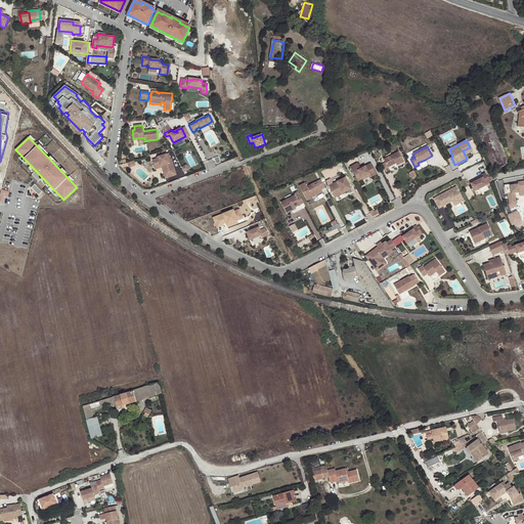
[(386,163),(382,165),(386,172),(390,170),(389,167),(396,163),(397,165),(404,162),(399,151),(384,159),(386,163)]
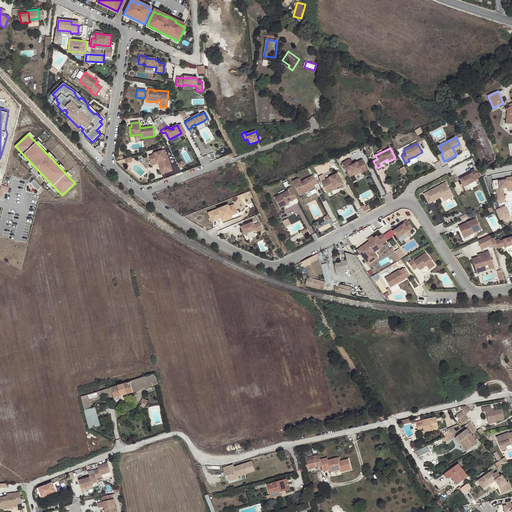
[(167,155),(164,156),(163,151),(153,154),(153,155),(149,157),(152,164),(160,161),(162,164),(163,164),(164,167),(160,169),(162,174),(163,174),(165,174),(167,173),(169,172),(170,171),(171,171),(169,166),(171,165),(167,155)]
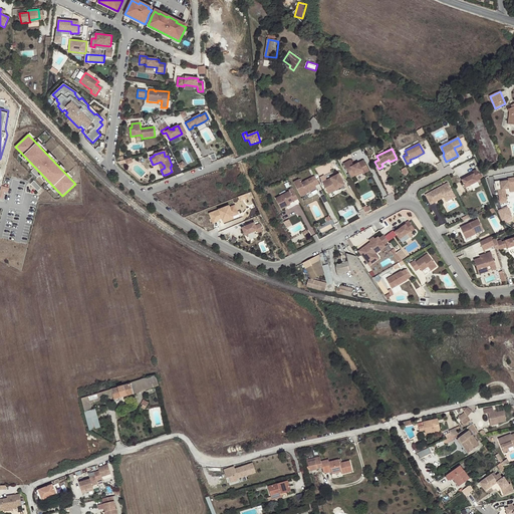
[(351,160),(343,164),(347,170),(351,178),(356,176),(355,175),(362,171),(363,173),(364,174),(369,171),(364,160),(354,166),(351,167),(350,165),(353,164),(351,160)]
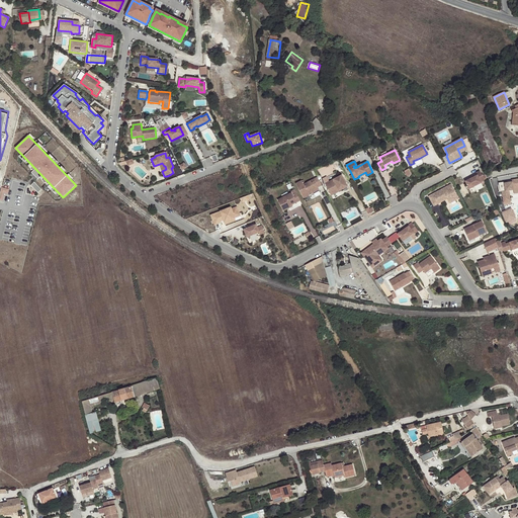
[(161,165),(162,171),(166,169),(165,166),(164,166),(162,163),(154,166),(154,168),(161,165)]
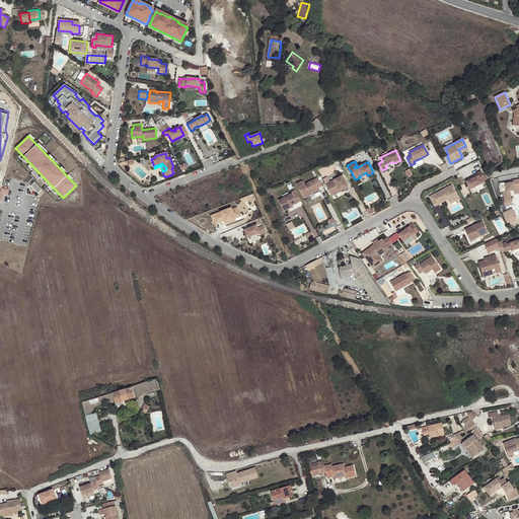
[(470,190),(483,183),(482,182),(486,181),(480,171),(476,173),(478,176),(466,182),(470,190)]
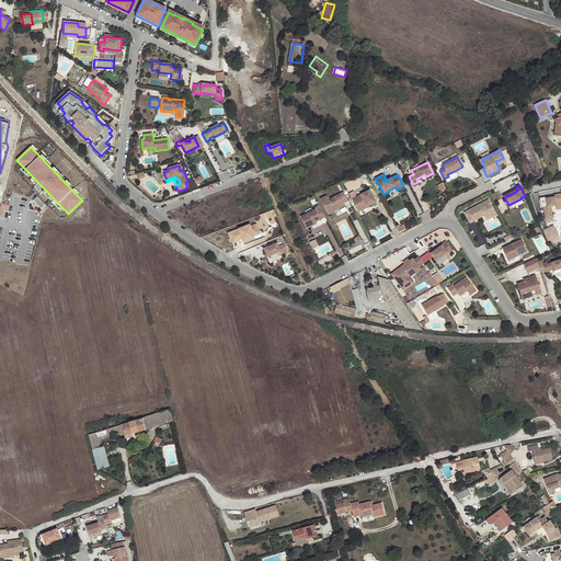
[(368,206),(377,202),(370,190),(353,198),(358,209),(367,205),(368,206)]
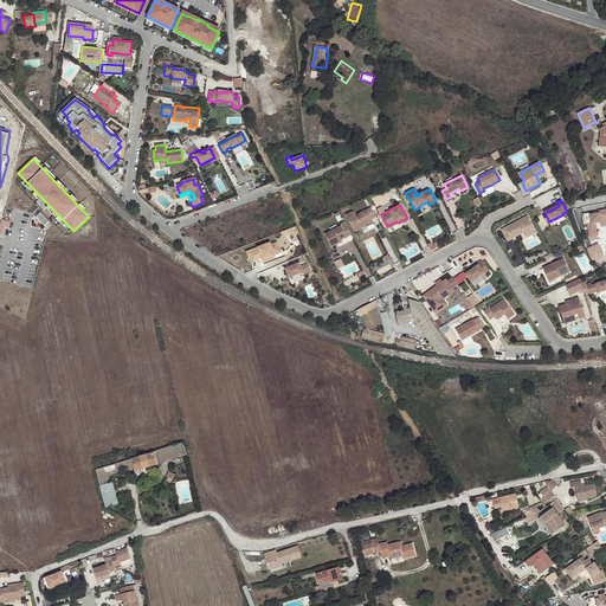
[(376,214),(372,207),(355,216),(353,212),(347,214),(355,232),(362,229),(361,226),(373,219),(372,217),(376,214)]
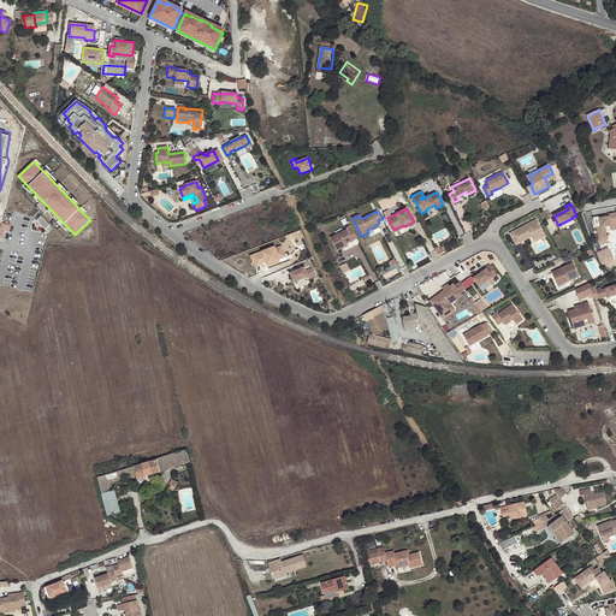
[(615,220),(615,213),(610,214),(610,217),(600,218),(603,227),(598,227),(600,241),(608,240),(606,226),(612,226),(611,224),(611,221),(615,220)]
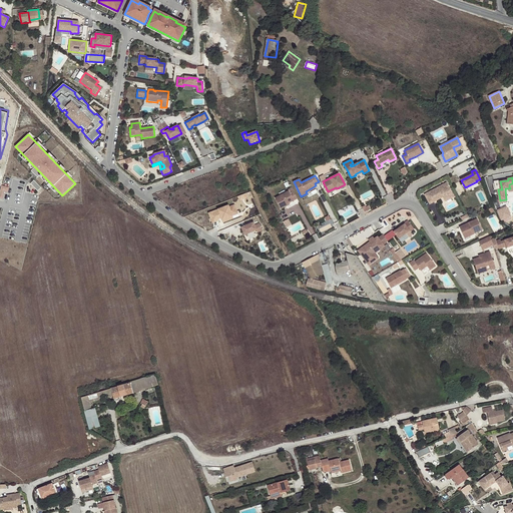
[(38,190),(42,187),(35,180),(31,183),(38,190)]
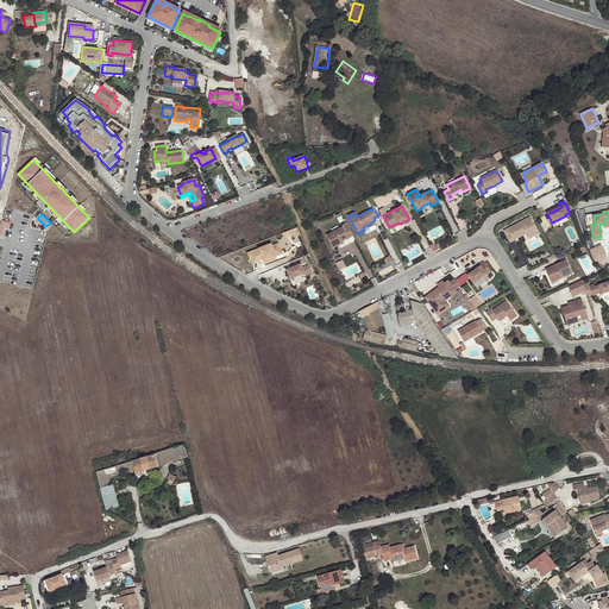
[(529,239),(539,233),(531,217),(503,231),(509,243),(515,239),(513,236),(521,231),(525,233),(526,234),(527,233),(529,239)]
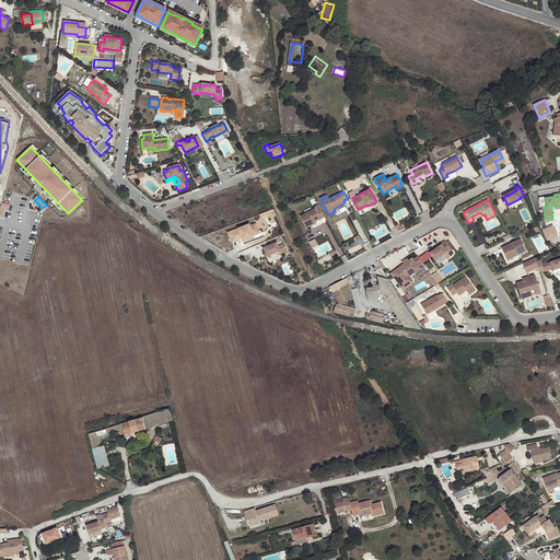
[(0,212),(0,217),(7,218),(9,203),(1,202),(0,212)]
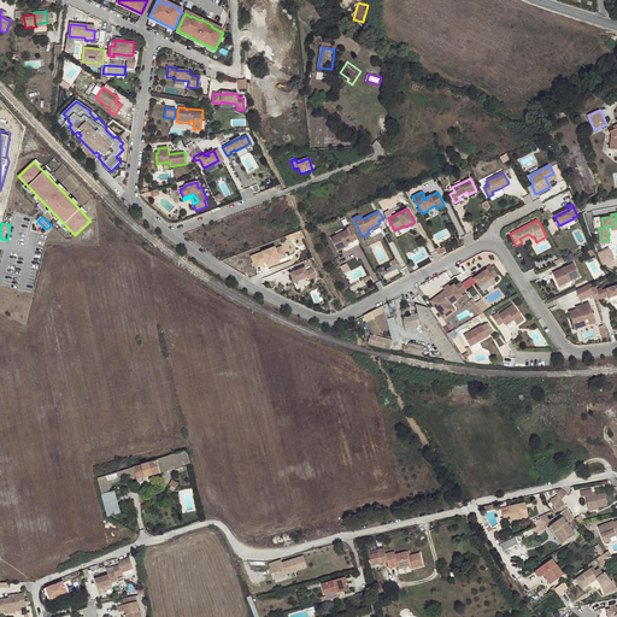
[(358,238),(354,230),(350,233),(348,229),(331,239),(339,252),(347,247),(346,246),(348,245),(354,241),(354,240),(358,238)]
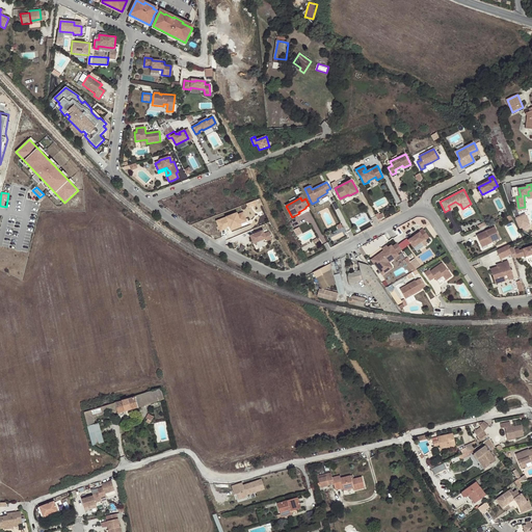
[(238,213),(217,220),(221,231),(228,228),(227,224),(230,223),(230,225),(231,228),(242,223),(241,221),(246,219),(244,212),(238,214),(238,213)]
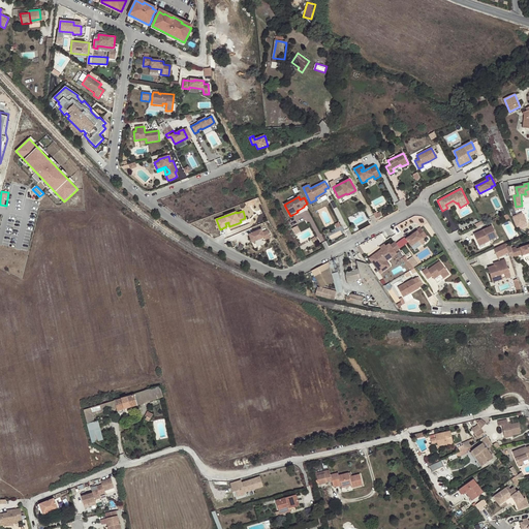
[(377,219),(383,216),(380,211),(374,214),(377,219)]
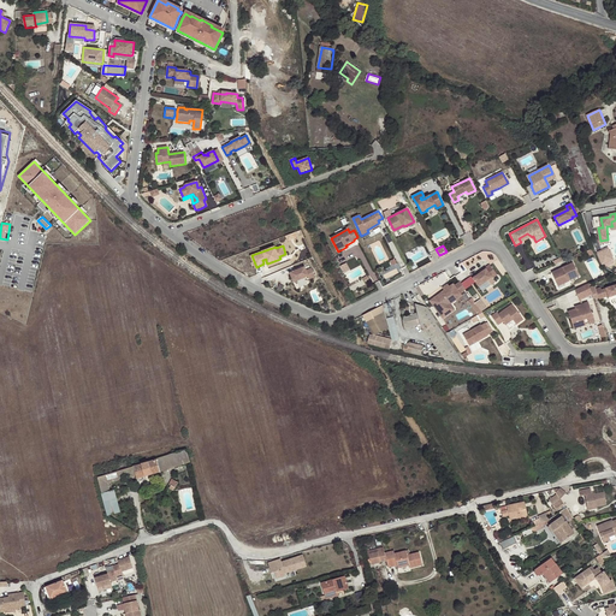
[(572,264),(552,273),(555,277),(552,278),(556,284),(567,279),(568,282),(578,277),(572,264)]
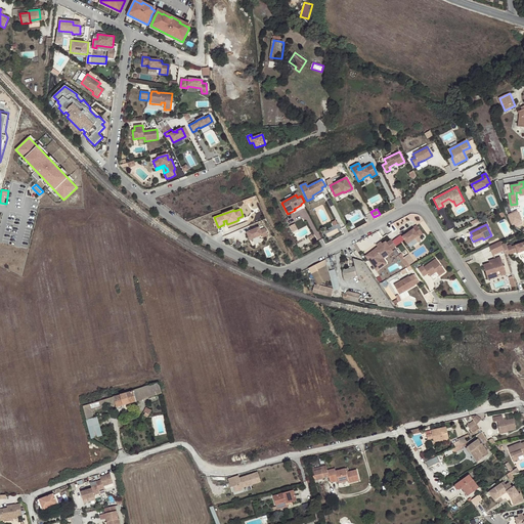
[(418,237),(422,234),(416,225),(411,228),(412,229),(401,237),(406,245),(418,236),(418,237)]
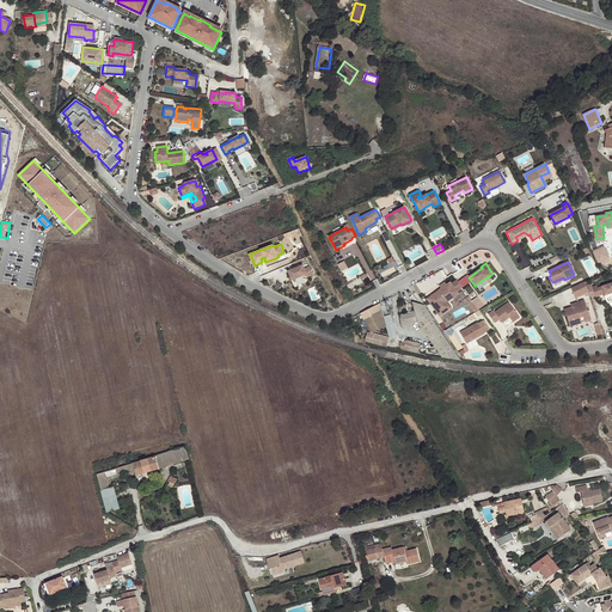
[(305,265),(289,270),(293,280),(307,274),(308,276),(314,275),(311,267),(306,268),(305,265)]
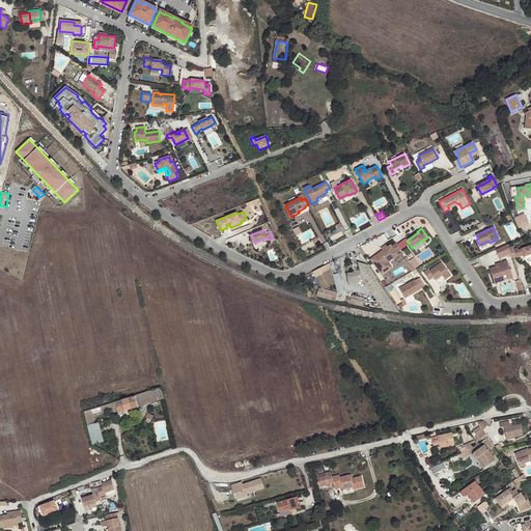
[(396,253),(400,250),(395,243),(391,247),(390,245),(387,247),(383,250),(380,253),(381,254),(371,261),(380,273),(389,267),(385,261),(396,253)]
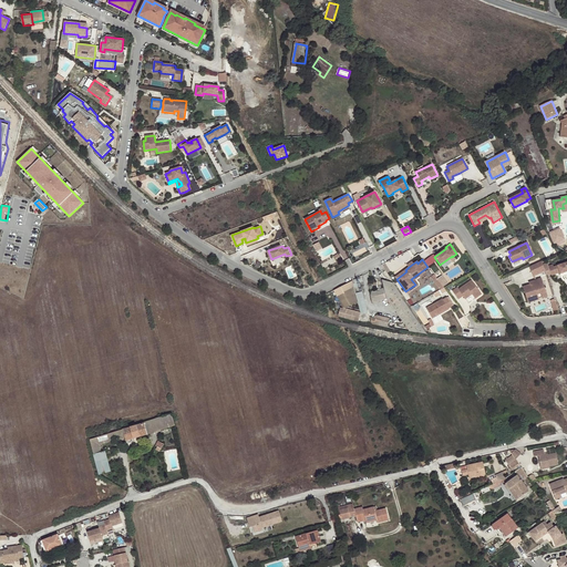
[(544,271),(542,261),(528,267),(533,277),(544,271)]
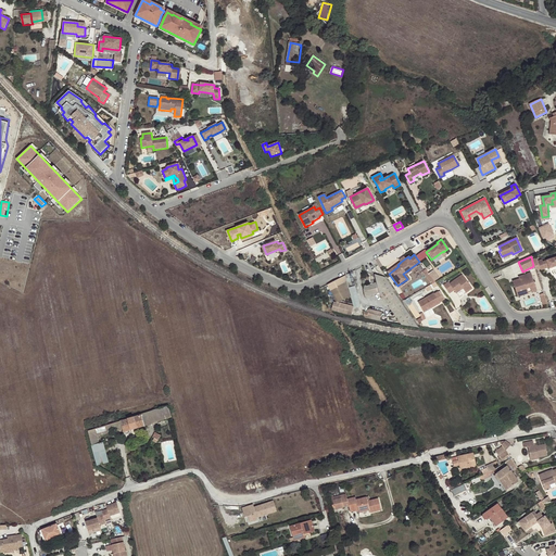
[(541,261),(536,262),(540,270),(544,269),(543,266),(547,264),(548,268),(548,269),(555,266),(555,257),(542,263),(541,261)]
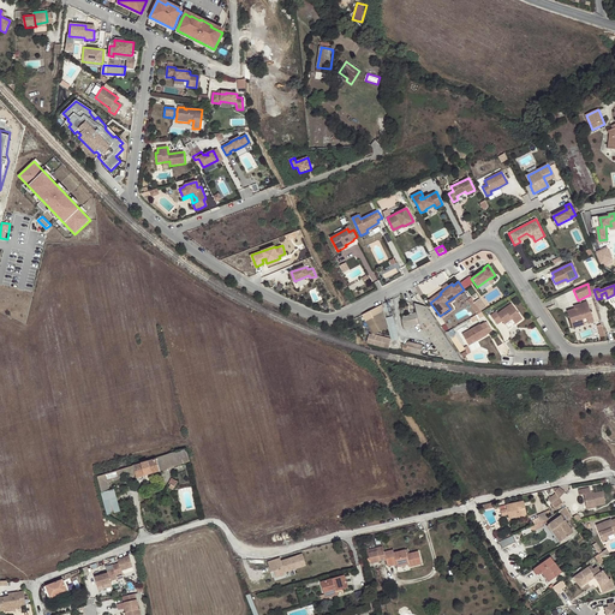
[(441,294),(440,293),(429,300),(430,303),(441,294)]
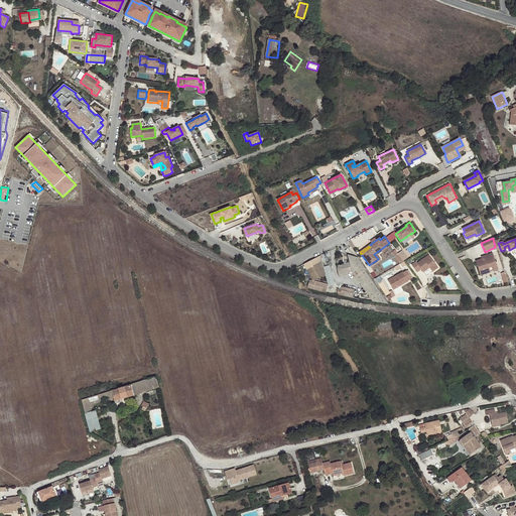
[(377,255),(386,248),(385,246),(374,254),(378,259),(369,265),(370,267),(380,260),(377,255)]
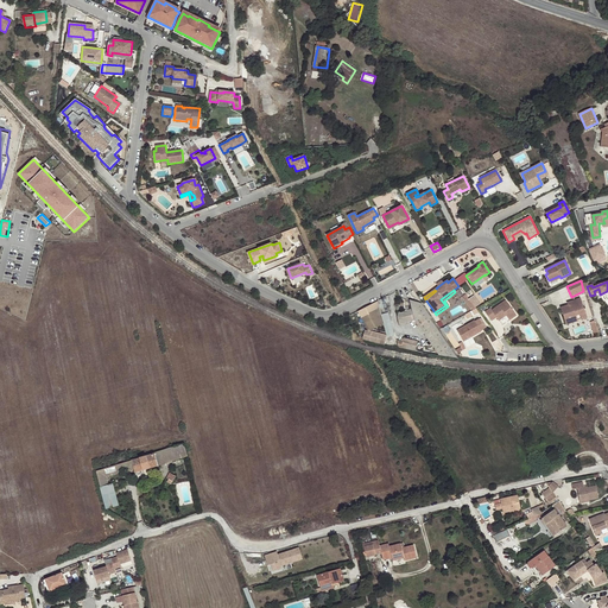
[(473,306),(467,297),(463,299),(470,309),(470,308),(473,306)]
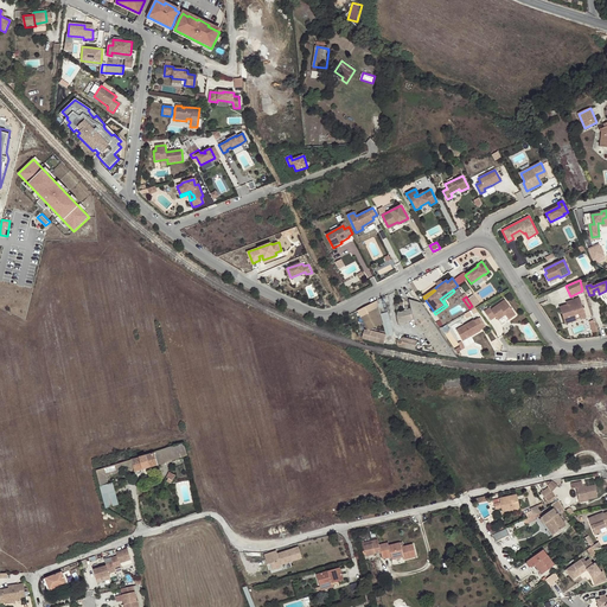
[(378,305),(378,308),(387,307),(385,304),(388,302),(387,299),(379,300),(381,305),(378,305)]
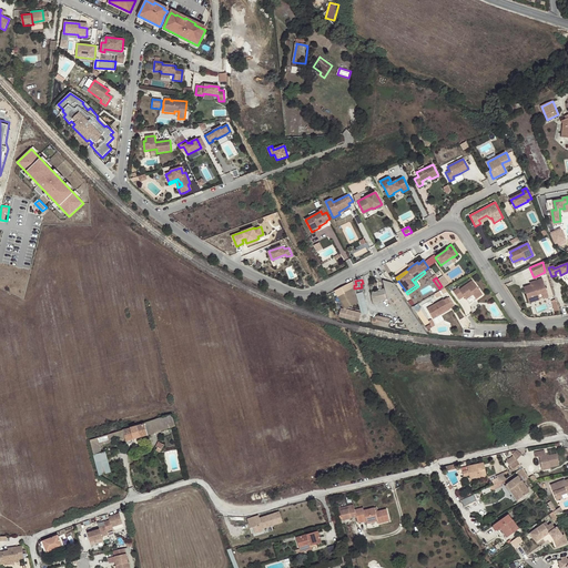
[(546,293),(541,280),(533,282),(534,284),(529,285),(530,285),(523,287),(528,303),(539,300),(537,295),(540,294),(546,293)]
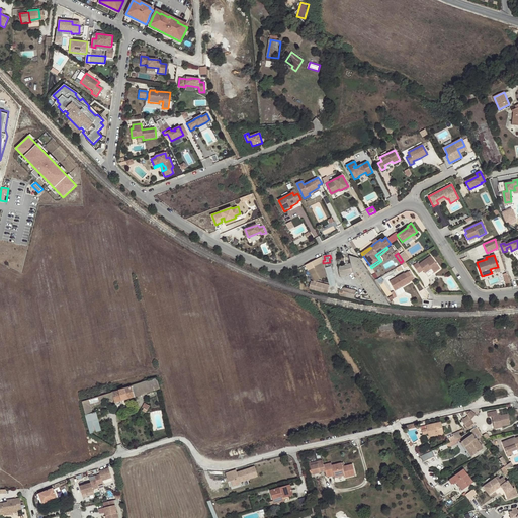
[(359,259),(349,256),(351,263),(337,266),(339,276),(352,273),(357,277),(365,288),(372,299),(375,303),(382,304),(386,305),(389,305),(390,305),(387,300),(381,293),(375,284),(367,272),(368,272),(359,259)]
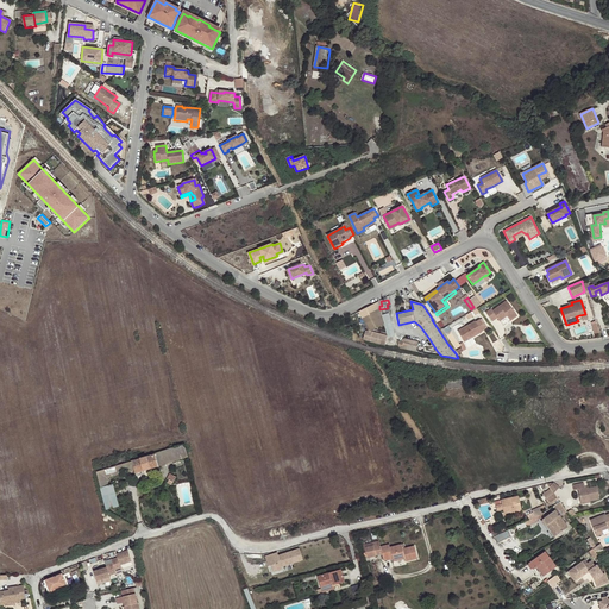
[(510,321),(516,316),(506,301),(491,312),(490,309),(485,313),(491,322),(496,319),(500,322),(504,318),(503,316),(506,315),(507,316),(510,321)]
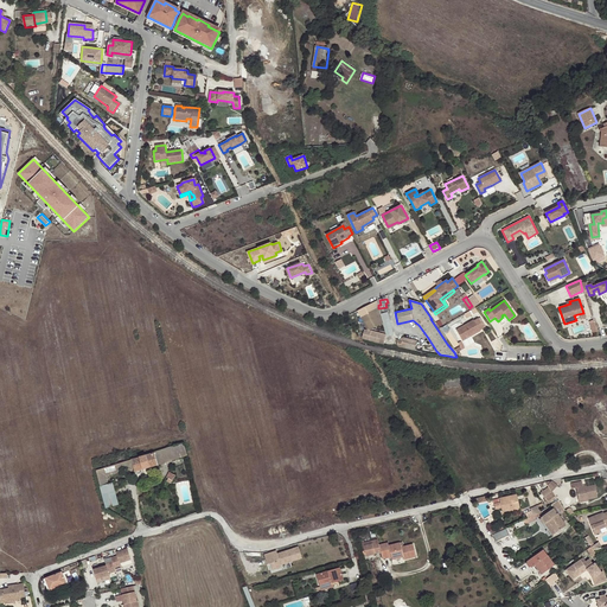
[(388,313),(381,315),(385,338),(393,336),(388,313)]
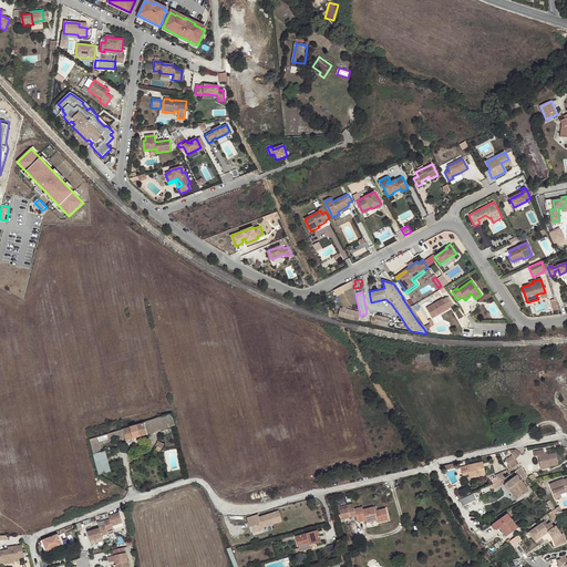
[(447,308),(451,306),(446,298),(443,299),(442,299),(425,307),(431,318),(447,309),(447,308)]
